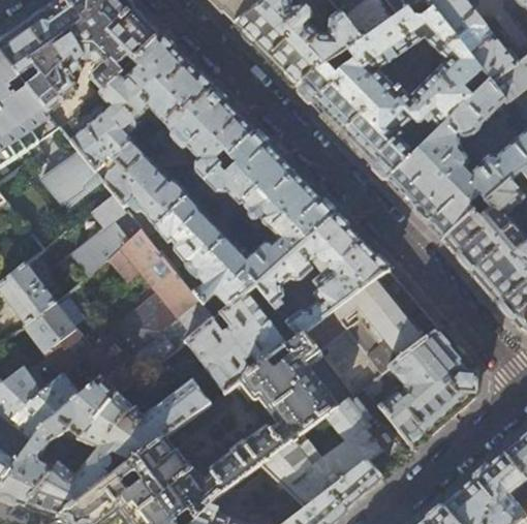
[(53,0),(0,37),(0,53),(45,110),(62,97),(60,94),(72,86),(73,80),(70,75),(71,74),(70,73),(81,66),(79,58),(90,58),(91,59),(83,67),(81,84),(89,81),(89,82),(97,92),(117,73),(121,69),(116,64),(126,54),(131,59),(158,33),(134,8),(125,0),(53,0)]
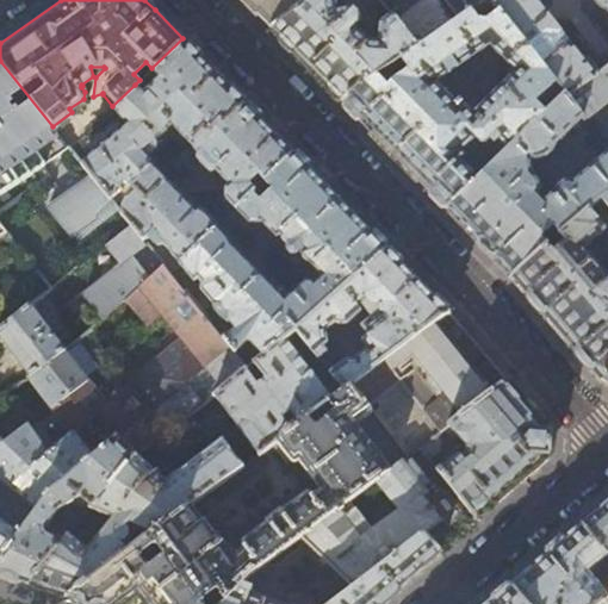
[(244,0),(268,24),(304,0),(244,0)]
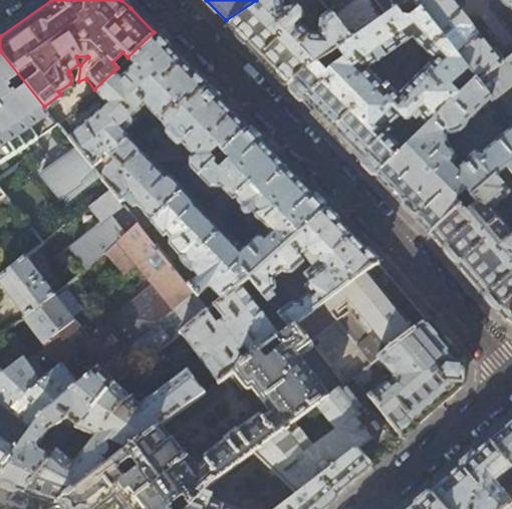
[(256,0),(226,20),(262,56),(287,82),(306,63),(308,65),(314,61),(334,48),(351,38),(332,13),(328,8),(318,16),(318,31),(311,31),(297,21),(301,17),(300,9),(293,1),(281,4),(281,0),(256,0)]
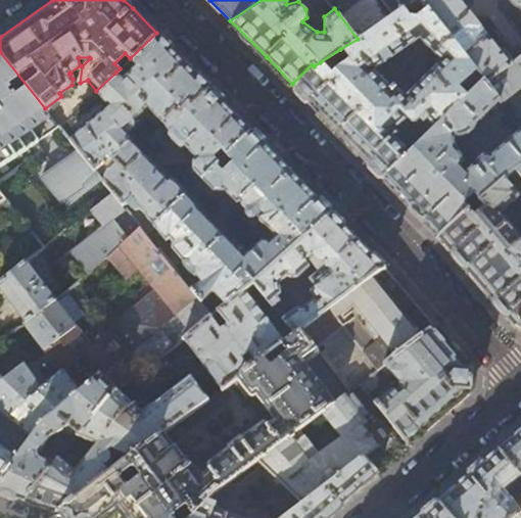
[(354,0),(338,13),(358,39),(403,7),(413,0),(354,0)]
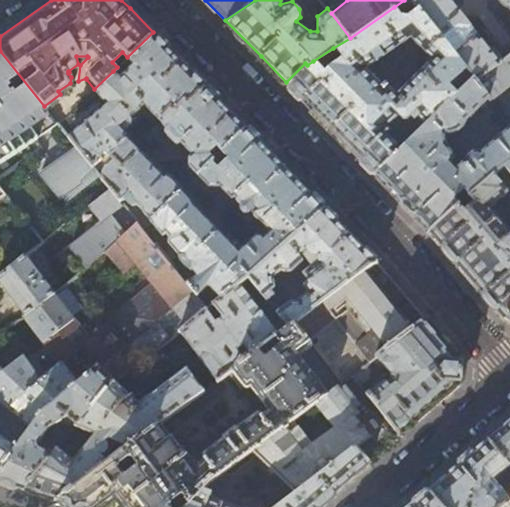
[(412,0),(418,8),(465,68),(472,77),(475,80),(500,61),(489,47),(483,46),(447,0),(412,0)]
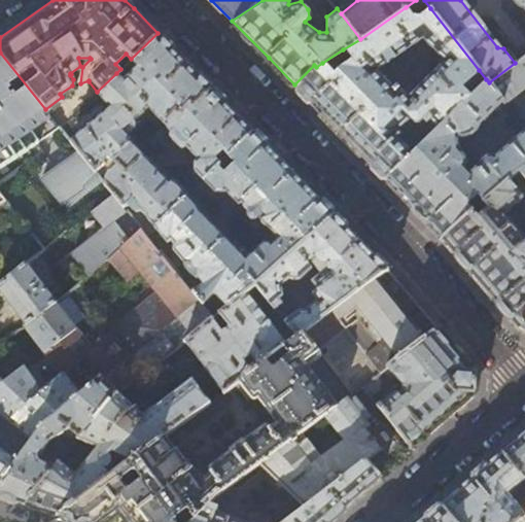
[(339,65),(331,72),(322,63),(316,67),(314,65),(294,84),(340,131),(384,176),(412,149),(398,135),(403,130),(408,131),(415,125),(414,118),(416,119),(418,120),(420,119),(422,118),(423,118),(427,114),(438,125),(468,95),(461,88),(479,70),(430,8),(419,15),(413,14),(406,7),(360,39),(343,49),(349,59),(339,65)]
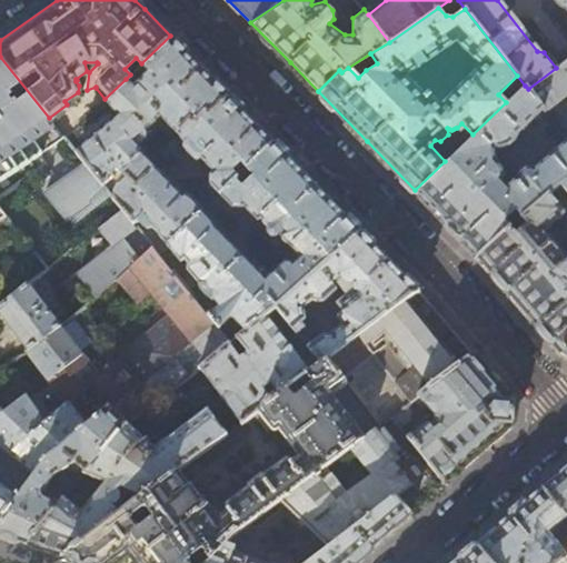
[(170,36),(141,63),(149,70),(146,70),(137,79),(136,80),(136,81),(136,82),(136,83),(137,84),(133,87),(126,79),(105,99),(111,107),(112,108),(119,112),(73,149),(79,154),(101,183),(113,174),(111,171),(115,168),(118,168),(122,173),(123,172),(128,177),(137,184),(156,167),(141,151),(142,150),(132,140),(159,114),(176,131),(189,118),(192,120),(204,110),(207,112),(227,93),(199,66),(170,36)]
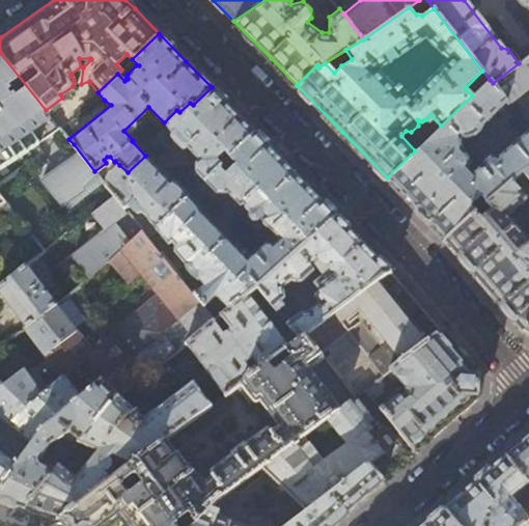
[(46,110),(0,53),(0,165),(57,126),(46,110)]
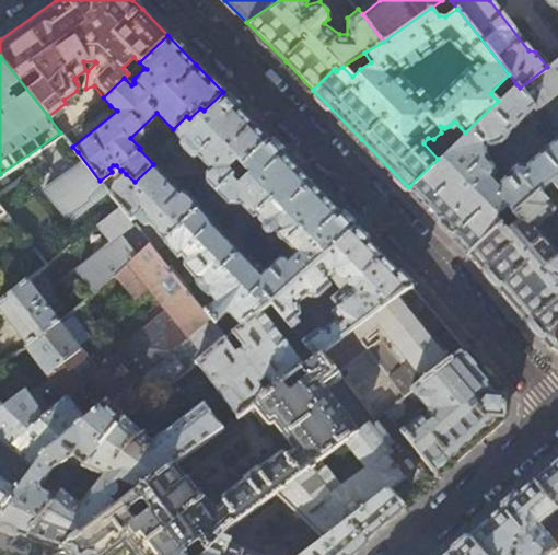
[(557,57),(547,67),(520,88),(535,108),(555,134),(557,137),(557,57)]
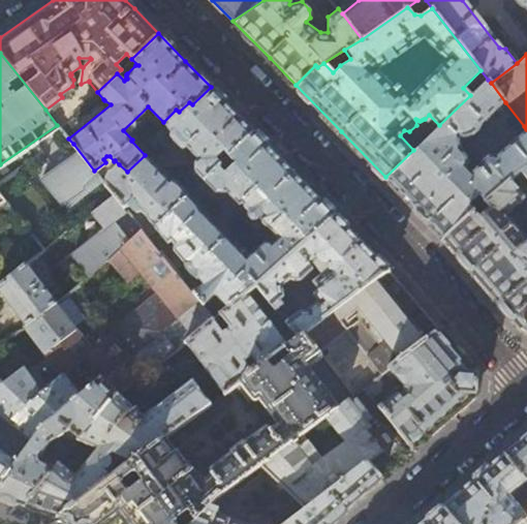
[(505,102),(491,83),(488,80),(470,95),(439,125),(413,150),(385,177),(414,207),(441,236),(521,167),(526,162),(526,129),(524,126),(494,155),(492,154),(491,154),(489,154),(488,154),(486,155),(484,156),(484,157),(483,158),(482,159),(481,161),(481,162),(481,164),(481,165),(481,167),(474,174),(464,171),(462,168),(467,160),(469,157),(466,153),(453,140),(456,136),(457,136),(463,136),(466,136),(466,137),(467,137),(468,139),(469,139),(482,126),(479,123),(490,114),(490,115),(491,115),(492,115),(493,115),(494,114),(505,102)]
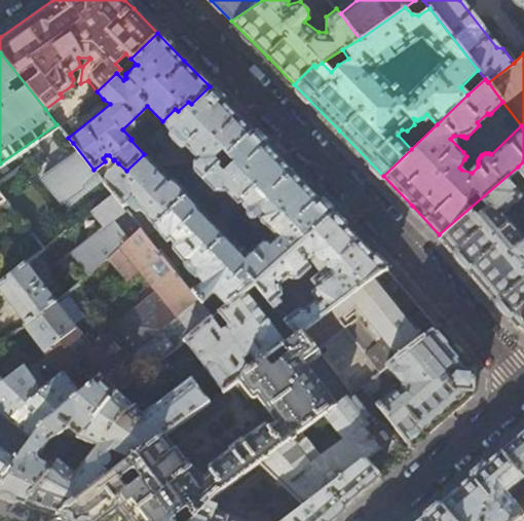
[(175,109),(162,121),(158,124),(172,137),(167,141),(174,147),(178,144),(179,145),(180,146),(181,146),(182,146),(183,145),(184,145),(184,144),(196,156),(193,160),(193,169),(202,178),(251,128),(230,108),(210,86),(191,104),(188,102),(178,111),(175,109)]
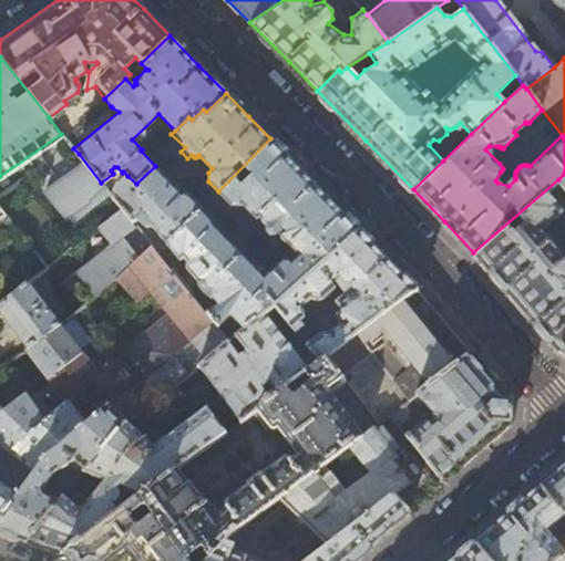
[(270,138),(218,191),(232,205),(242,206),(243,205),(256,218),(259,217),(267,225),(266,225),(266,227),(266,228),(266,229),(267,230),(267,231),(268,232),(269,234),(268,235),(277,243),(283,238),(299,255),(291,261),(289,260),(283,259),(264,276),(214,226),(209,218),(201,209),(167,242),(180,259),(184,256),(187,259),(186,268),(187,269),(177,277),(187,289),(197,281),(204,281),(204,283),(205,284),(206,287),(207,288),(208,289),(209,290),(212,291),(212,294),(218,303),(206,312),(212,319),(227,338),(233,334),(263,311),(273,303),(357,227),(314,183),(270,138)]
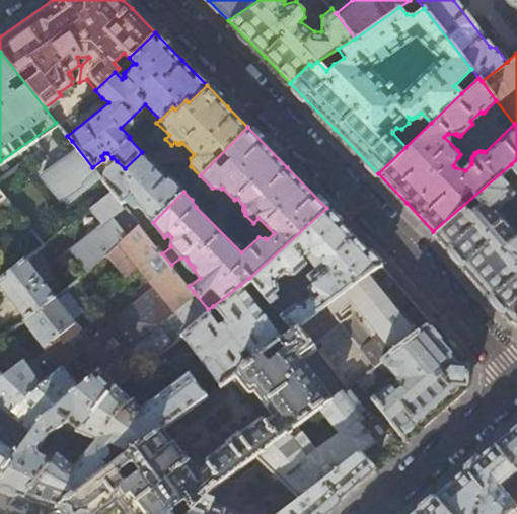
[(92,167),(72,141),(50,159),(52,162),(38,172),(58,199),(60,197),(63,200),(97,173),(92,167)]
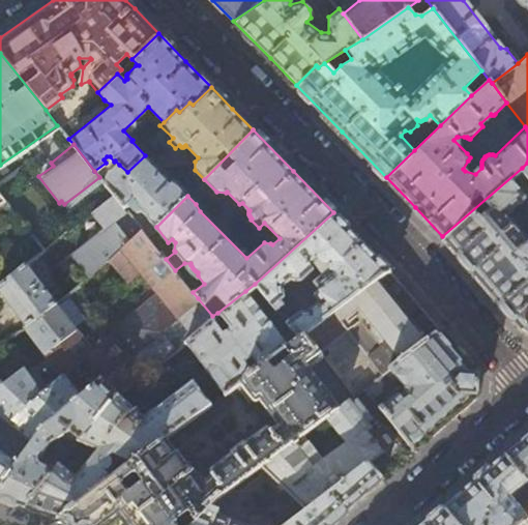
[(127,172),(119,165),(110,174),(109,175),(108,178),(107,180),(106,182),(106,184),(111,191),(124,207),(133,200),(156,227),(187,196),(185,194),(179,186),(179,185),(175,182),(171,180),(170,181),(145,155),(127,172)]
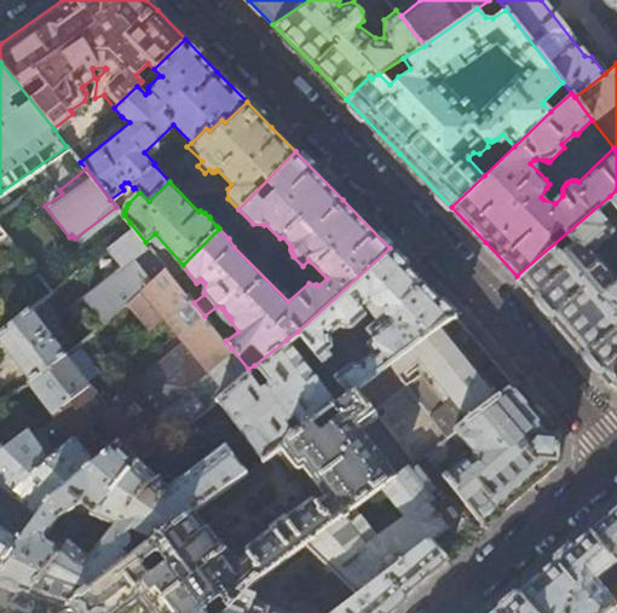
[(616,204),(610,196),(517,276),(566,333),(610,383),(616,383),(616,204)]
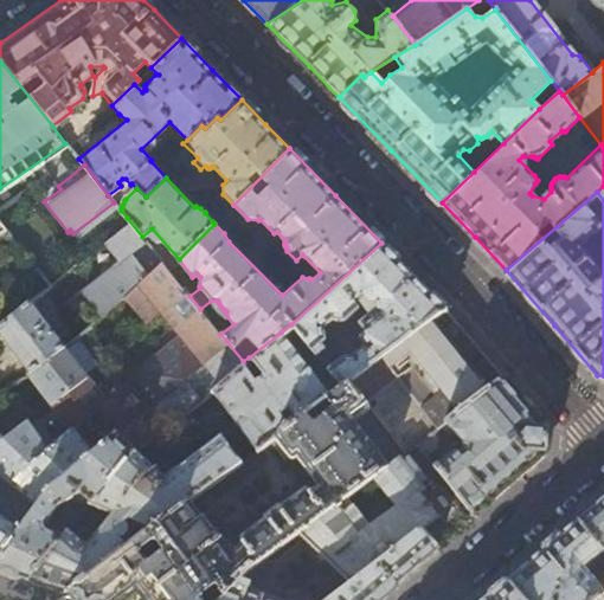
[(127,218),(101,239),(115,259),(78,290),(97,313),(100,311),(121,294),(161,260),(142,237),(127,218)]
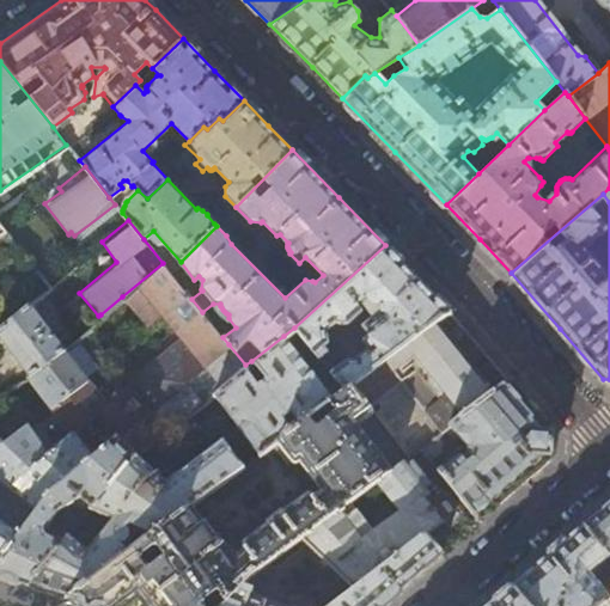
[(294,328),(343,386),(349,381),(447,308),(416,276),(385,245),(294,328)]
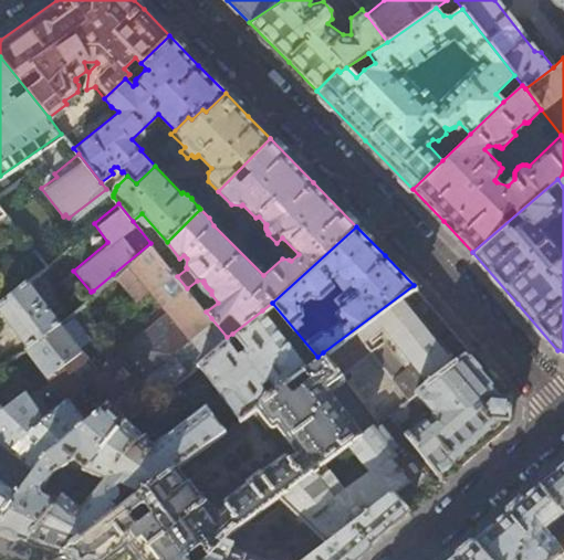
[(157,252),(150,243),(113,274),(134,299),(136,296),(147,287),(170,266),(157,252)]
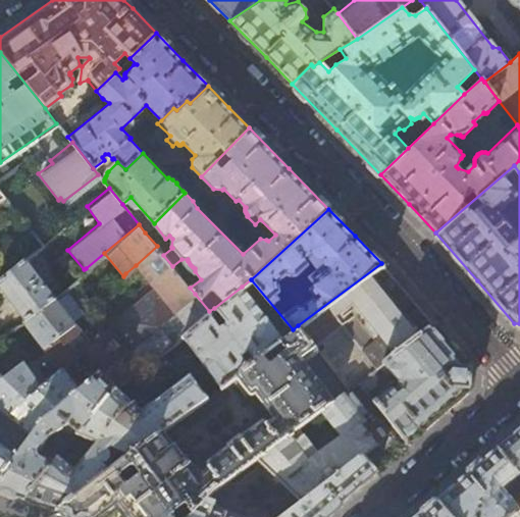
[(163,255),(157,246),(136,265),(152,287),(174,268),(172,266),(163,255)]
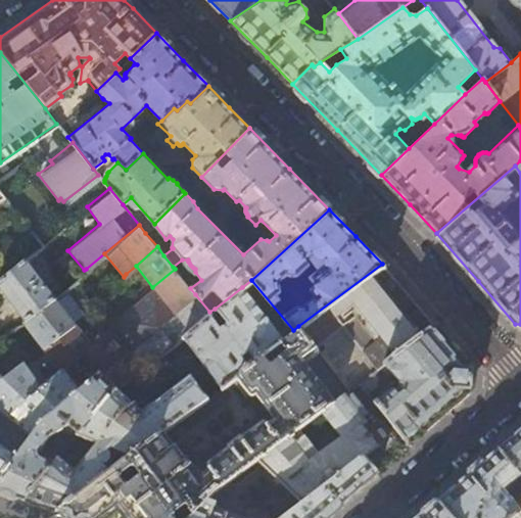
[(0,288),(22,318),(53,296),(24,257),(0,275),(0,288)]
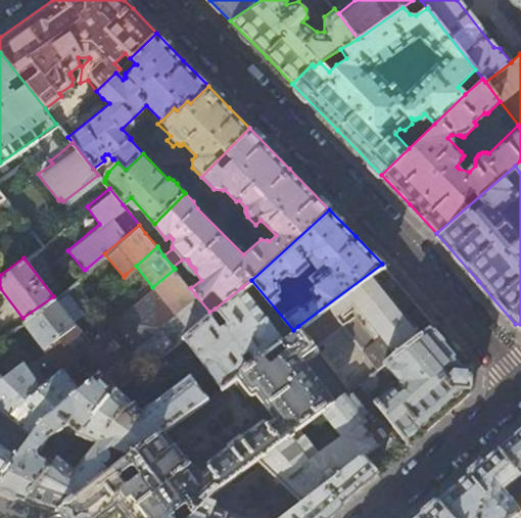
[(410,295),(382,264),(298,326),(314,345),(341,324),(374,364),(380,359),(431,320),(410,295)]
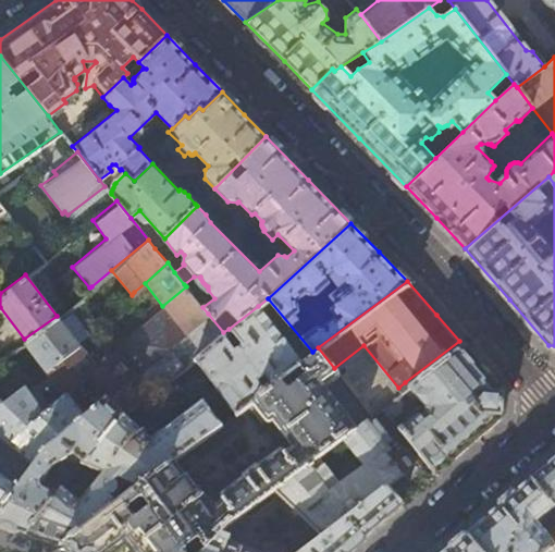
[(202,307),(186,286),(162,306),(118,345),(130,360),(125,365),(113,348),(94,366),(54,397),(39,411),(14,433),(7,442),(33,462),(46,444),(105,396),(139,368),(208,314),(202,307)]
